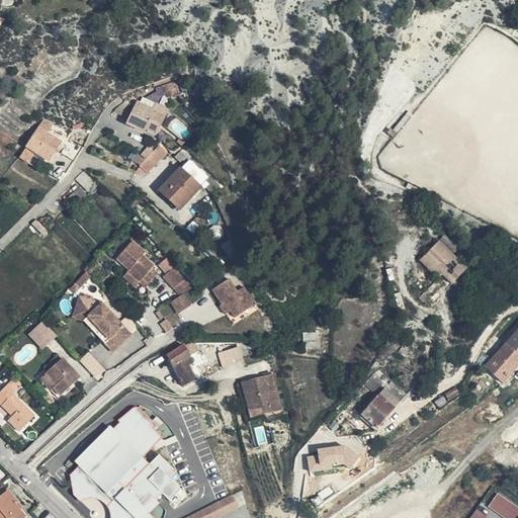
[(170,88),(164,78),(154,83),(157,90),(163,92),(170,88)]
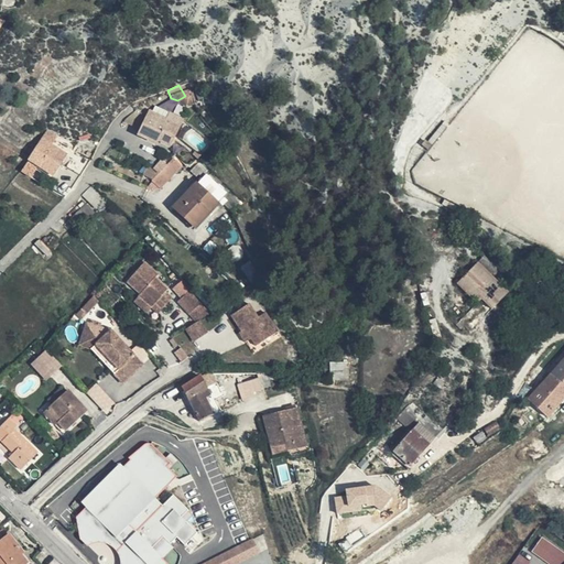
[(136,111),(126,119),(140,126),(143,116),(136,111)]
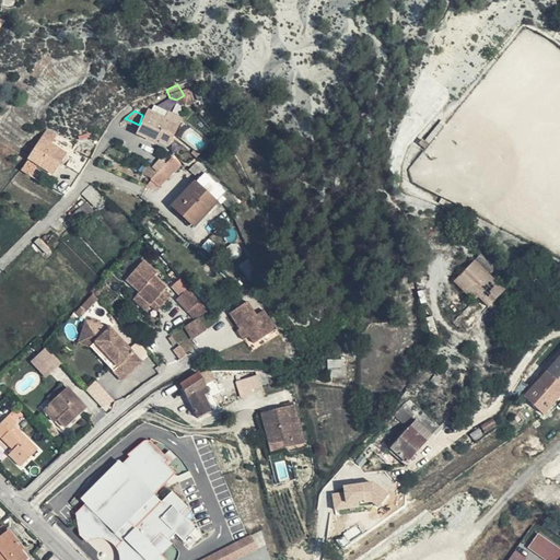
[(147,117),(165,126),(168,120),(165,119),(150,111),(147,117)]
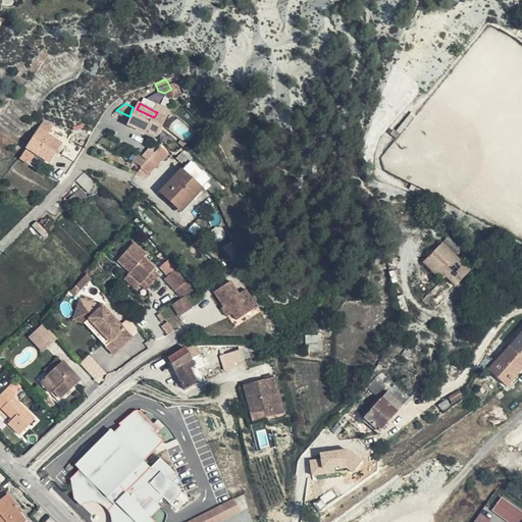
[(157,112),(165,116),(168,110),(159,106),(157,112)]
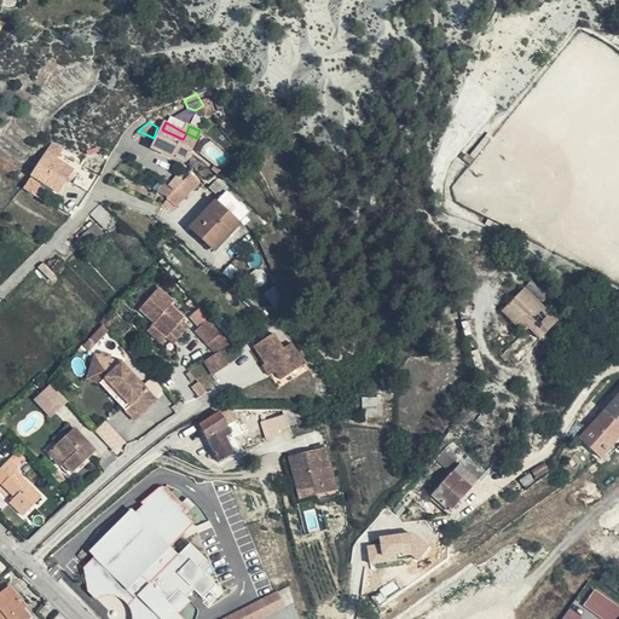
[(185,160),(194,144),(183,139),(162,129),(156,140),(154,148),(172,157),(174,154),(185,160)]
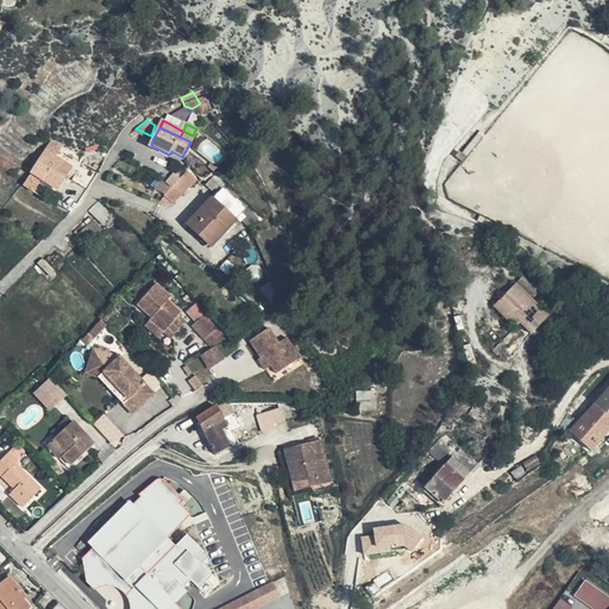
[(180,137),(190,142),(193,136),(183,131),(180,137)]
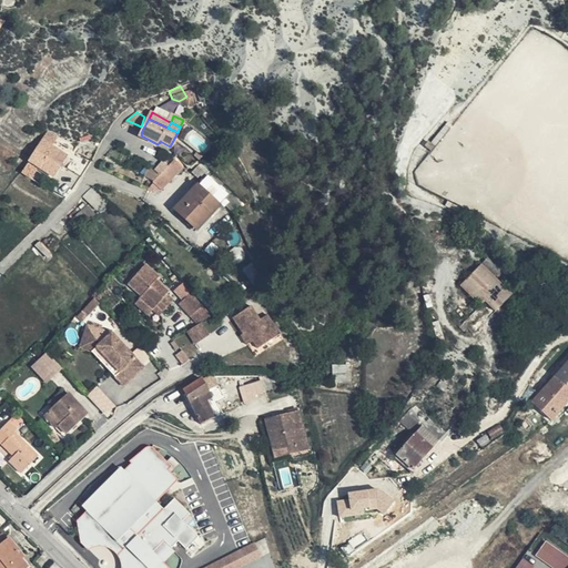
[(42,142),(30,162),(53,176),(61,165),(67,156),(42,142)]
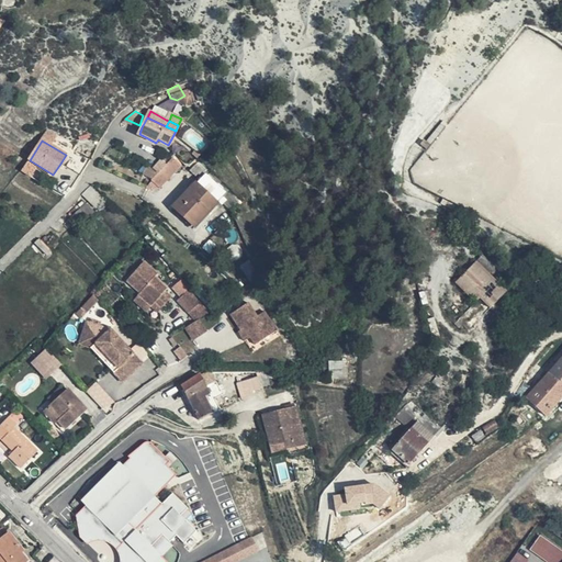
[(69,164),(83,172),(88,163),(90,161),(76,153),(69,164)]
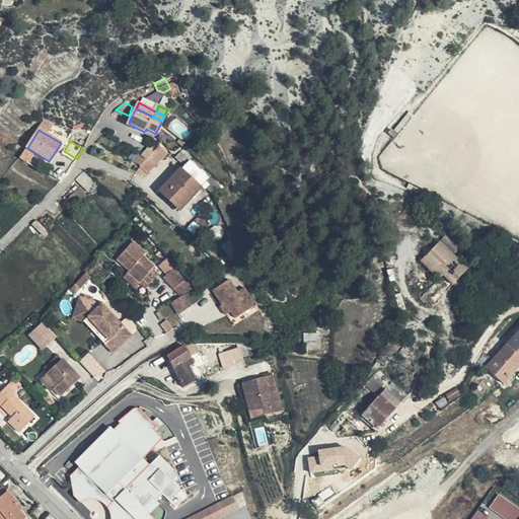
[(161,144),(153,151),(149,146),(133,158),(145,173),(169,154),(161,144)]
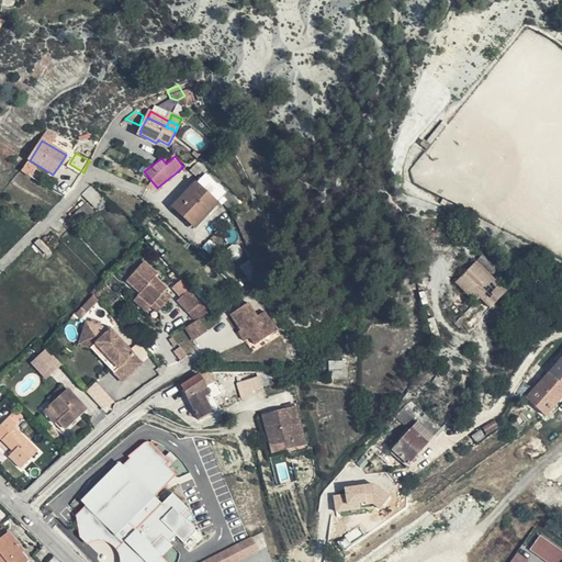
[(175,208),(195,227),(223,198),(227,201),(224,204),(231,210),(239,201),(231,192),(200,161),(190,171),(195,177),(198,175),(203,180),(198,187),(197,184),(175,208)]
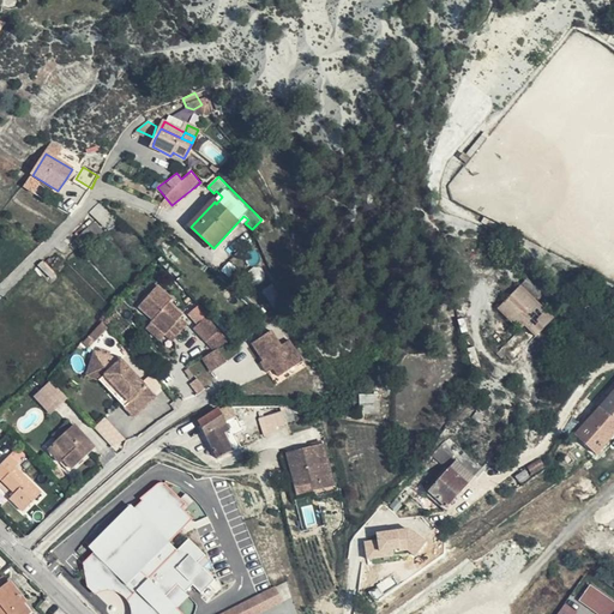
[(100,204),(90,212),(110,232),(120,221),(100,204)]
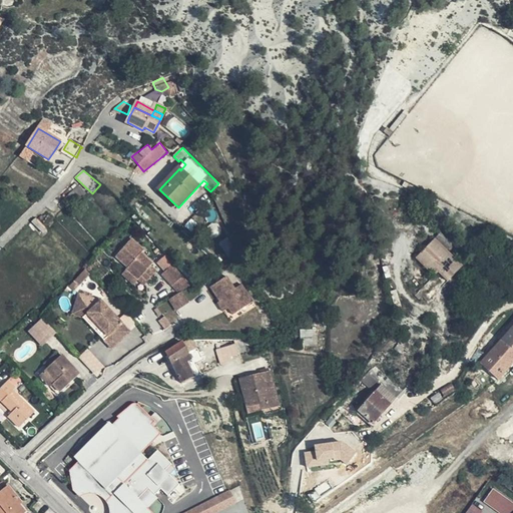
[(85,194),(78,186),(67,197),(74,205),(85,194)]
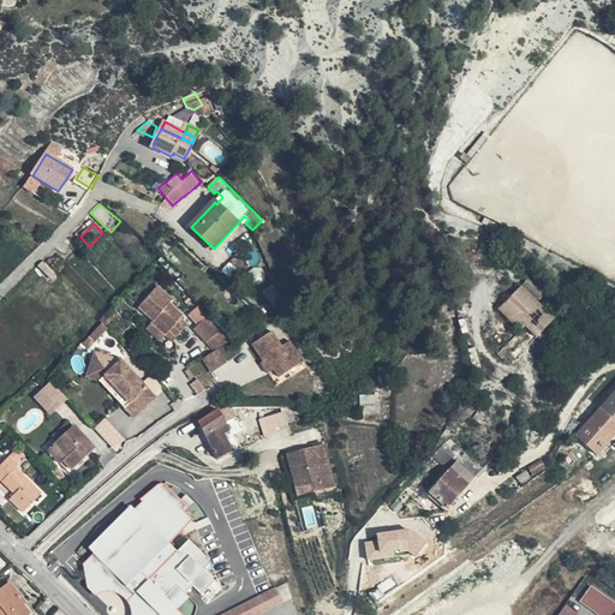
[(150,320),(162,334),(167,329),(173,336),(181,329),(174,322),(178,318),(181,316),(169,303),(173,299),(159,284),(138,304),(151,318),(150,320)]
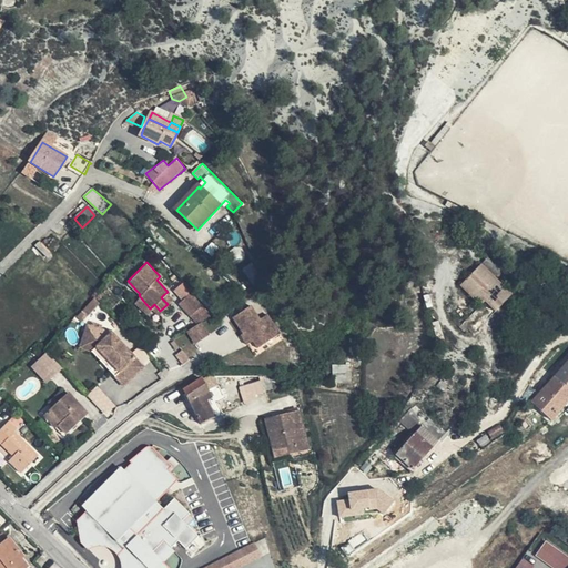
[(464,325),(470,332),(504,303),(514,294),(503,283),(480,262),(458,284),(479,306),(464,325)]
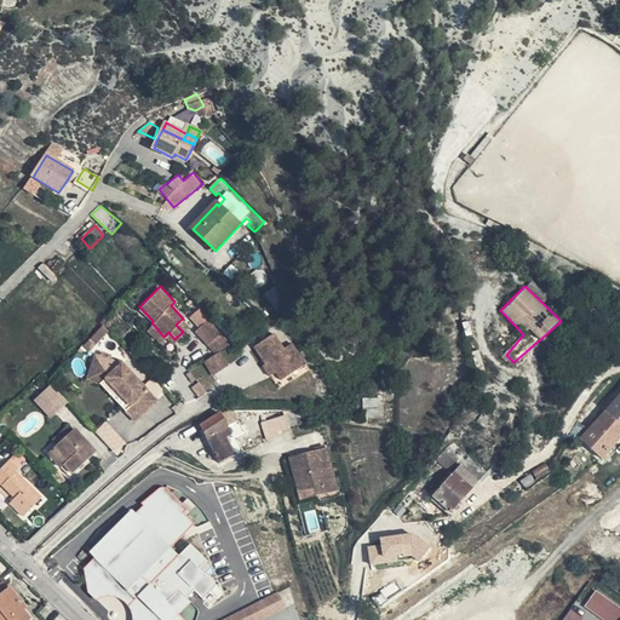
[(187,329),(179,321),(176,325),(183,332),(187,329)]
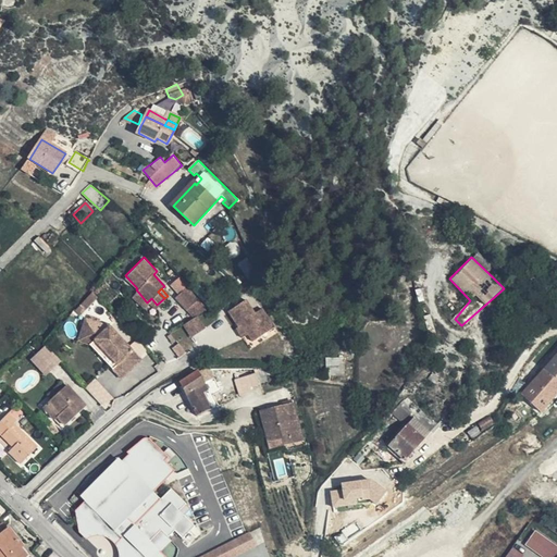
[(172,298),(183,310),(195,300),(184,288),(172,298)]
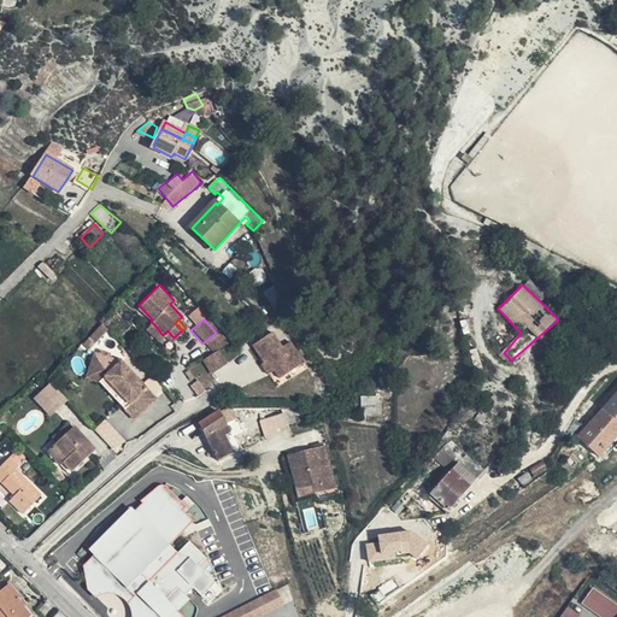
[(168,330),(163,335),(169,341),(174,338),(168,330)]
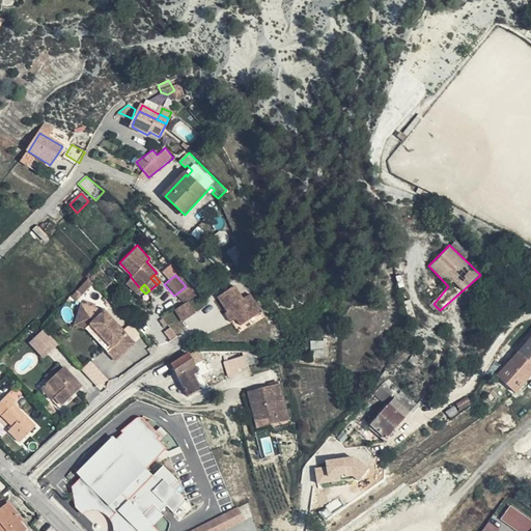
[(231,313),(233,317),(238,325),(259,312),(249,292),(241,297),(234,284),(217,295),(225,310),(228,315),(231,313)]
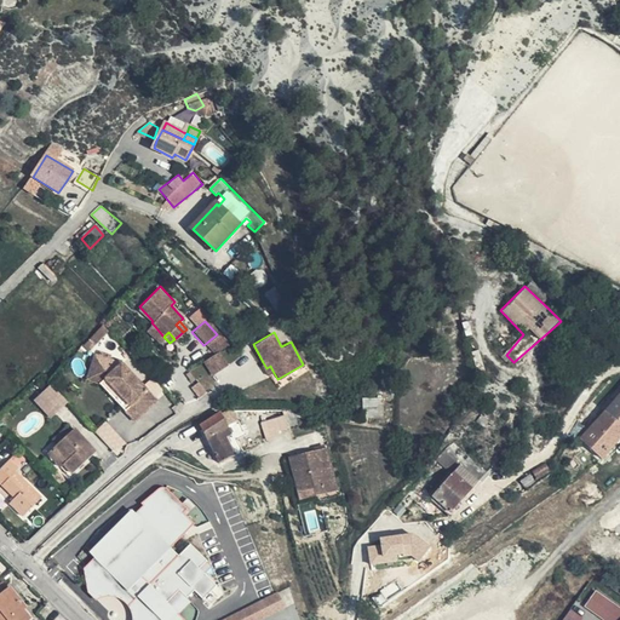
[(90,334),(82,343),(89,346),(95,339),(90,334)]
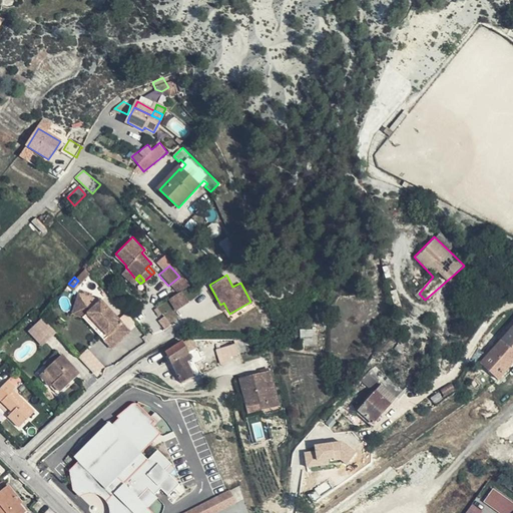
[(175,294),(181,289),(186,286),(179,277),(168,286),(175,294)]
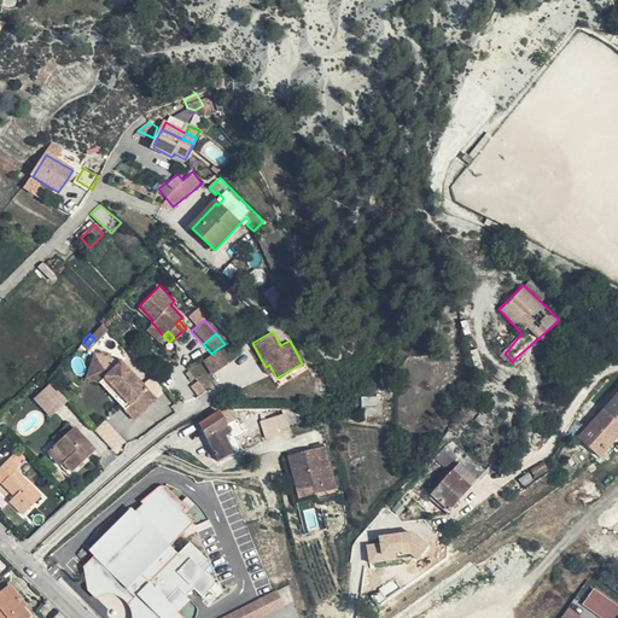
[(211,354),(202,360),(211,373),(228,362),(219,348),(211,354)]
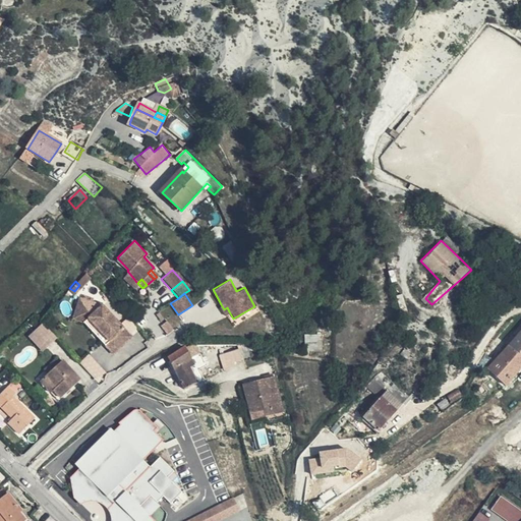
[(87,316),(101,303),(77,297),(71,317),(82,322),(87,316)]
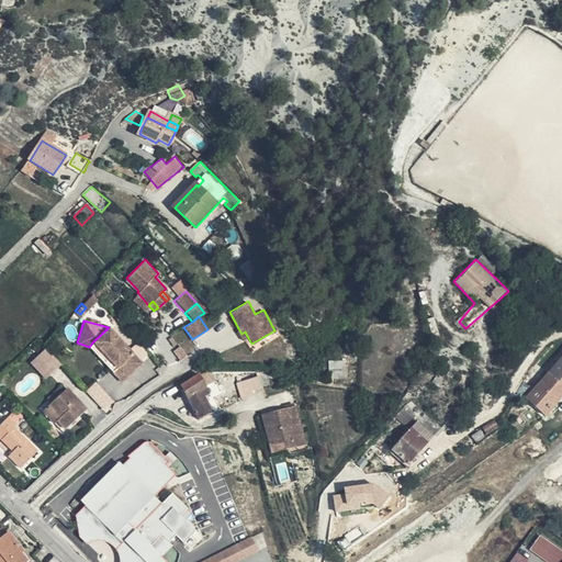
[(141,361),(109,327),(93,341),(126,377),(141,361)]
